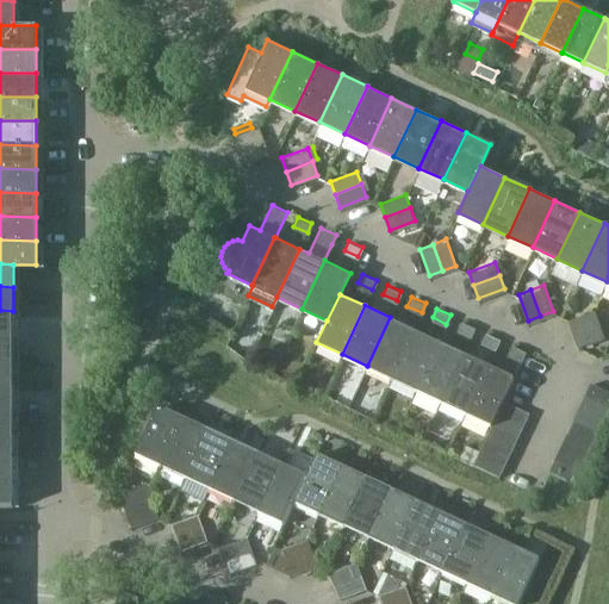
[(572,331),(598,322),(594,309),(567,318),(572,331)]
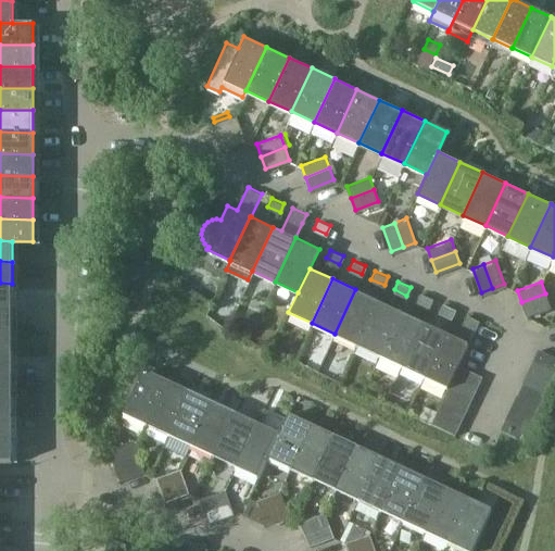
[(0,305),(12,305),(12,284),(0,283),(0,305)]
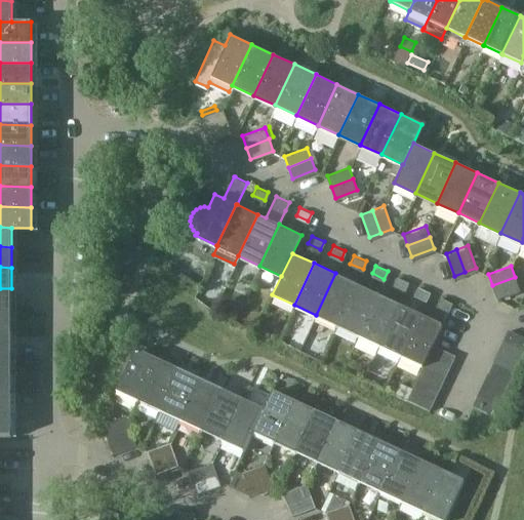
[(335,273),(316,315),(337,325),(357,283),(335,273)]
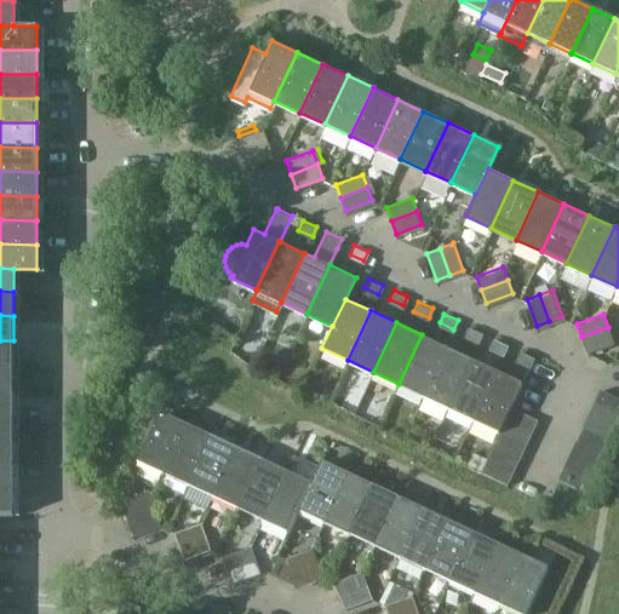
[(479,340),(483,331),(469,325),(464,334),(479,340)]
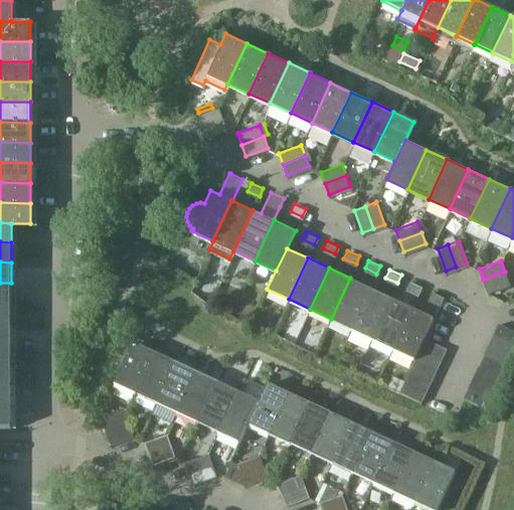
[(509,282),(505,272),(483,280),(487,290),(509,282)]
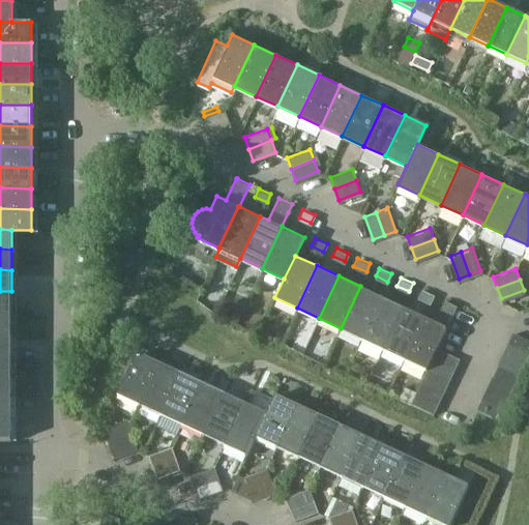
[(360,286),(341,328),(362,338),(382,296),(360,286)]
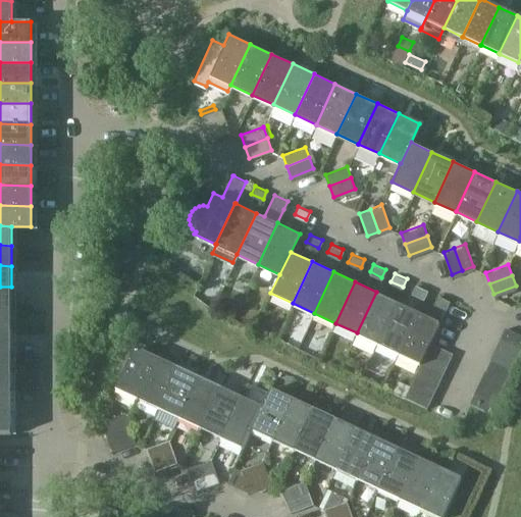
[(423,297),(427,289),(416,283),(412,292),(423,297)]
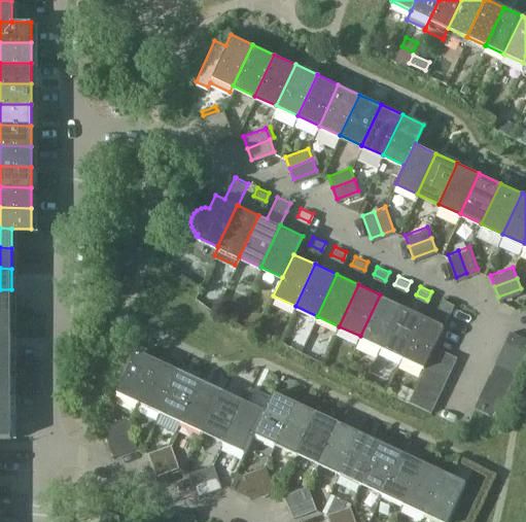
[(0,310),(11,311),(11,289),(0,289),(0,310)]
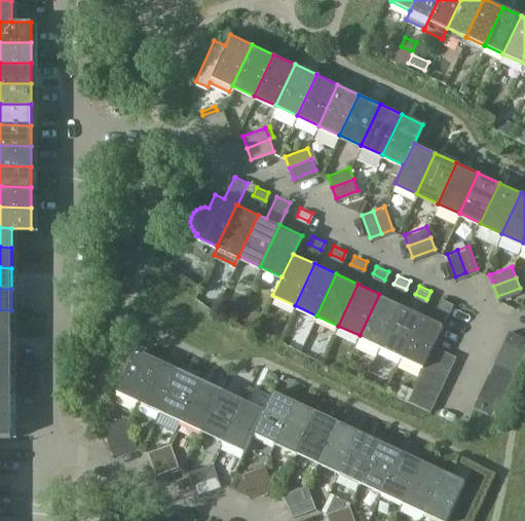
[(379,294),(360,335),(380,345),(400,303),(379,294)]
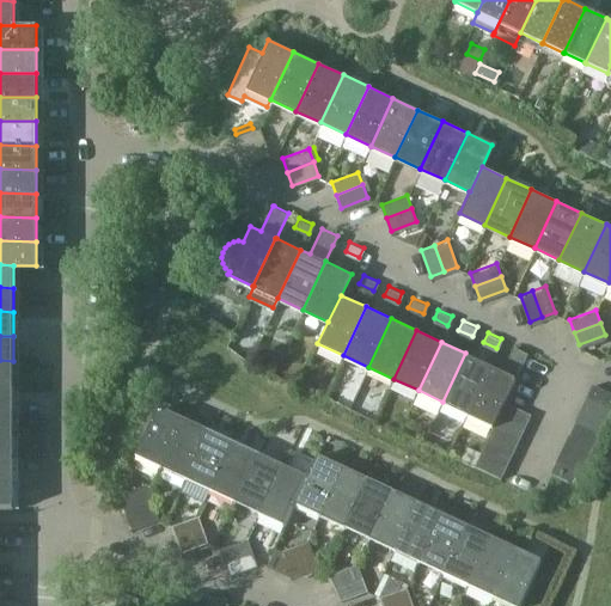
[(264,343),(255,362),(274,371),(282,352),(264,343)]
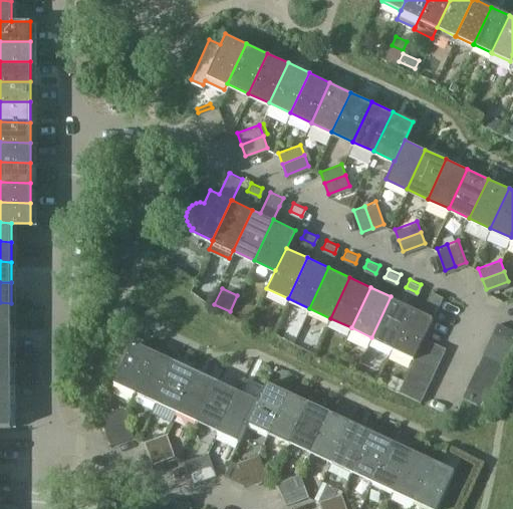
[(442,294),(431,289),(427,297),(439,302),(442,294)]
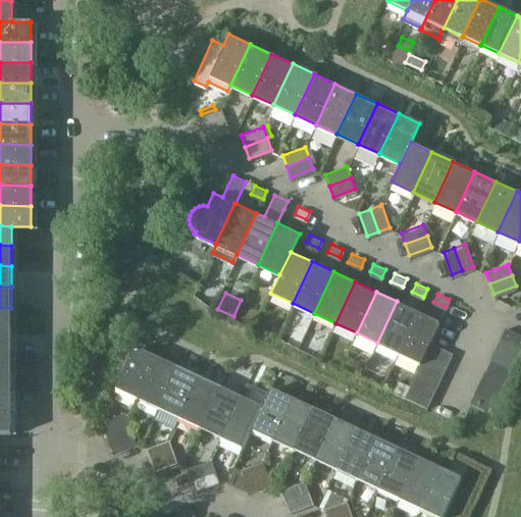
[(397,301),(377,343),(399,353),(418,311),(397,301)]
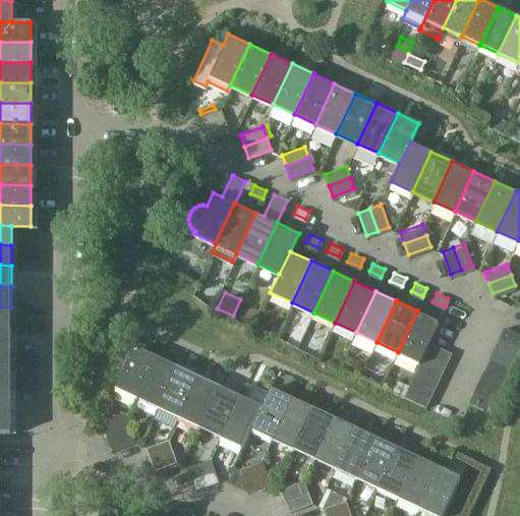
[(0,327),(11,328),(11,307),(0,306),(0,327)]
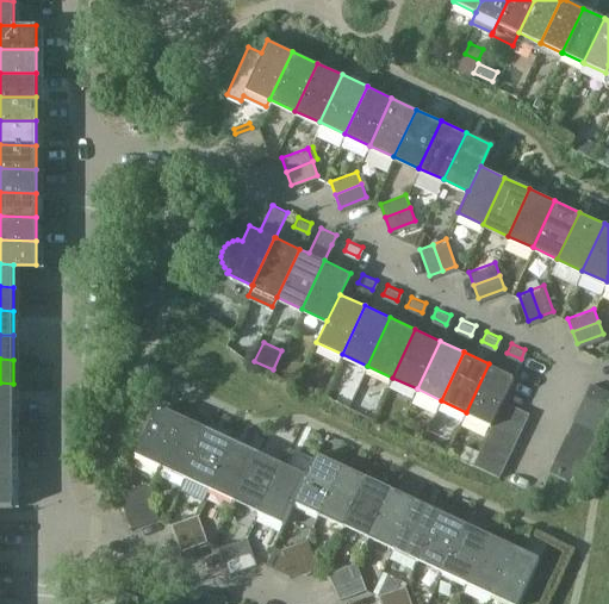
[(489,363),(466,412),(491,423),(497,410),(503,398),(514,375),(489,363)]
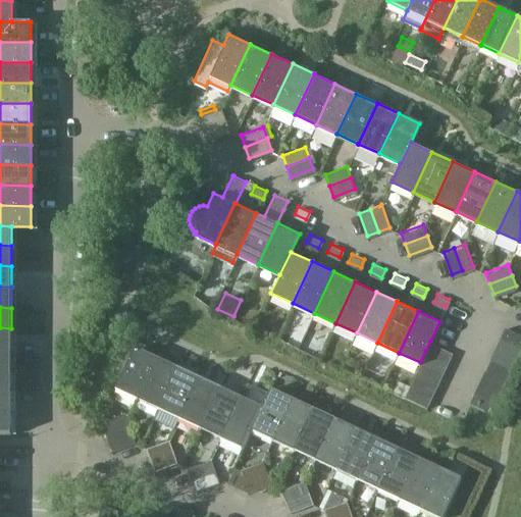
[(520,345),(520,331),(505,325),(501,335),(520,345)]
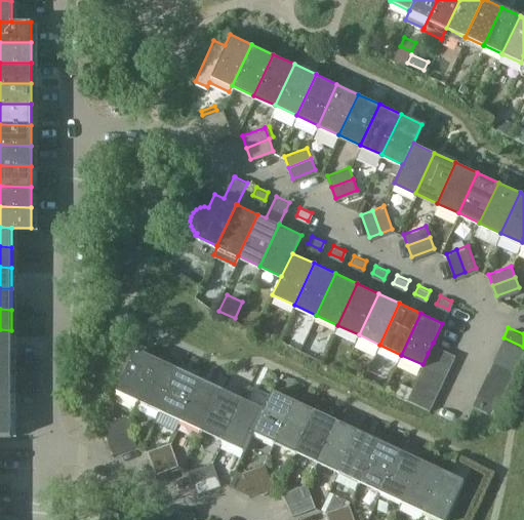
[(0,351),(11,351),(11,330),(0,329),(0,351)]
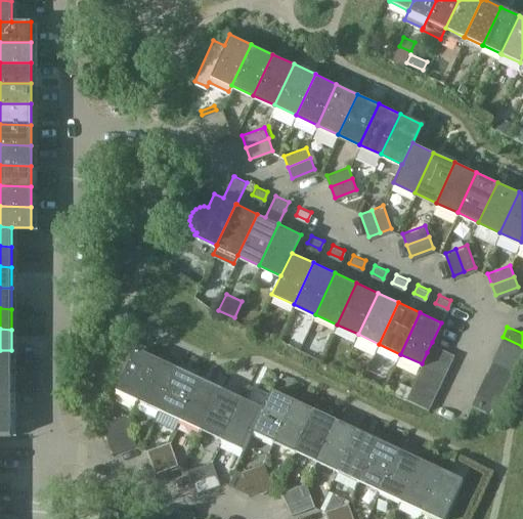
[(519,358),(522,348),(522,346),(503,337),(497,348),(519,358)]
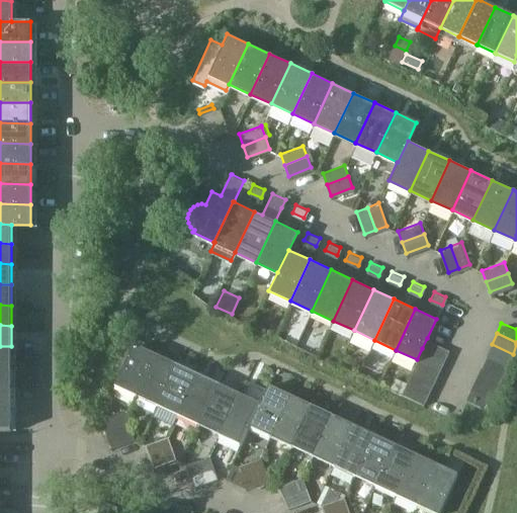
[(427,338),(422,348),(444,359),(449,348),(447,347),(427,338)]
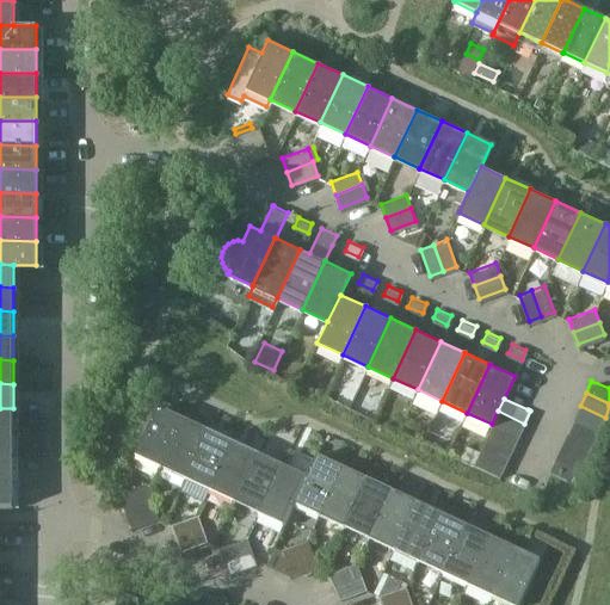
[(158,405),(135,451),(160,463),(182,417),(158,405)]
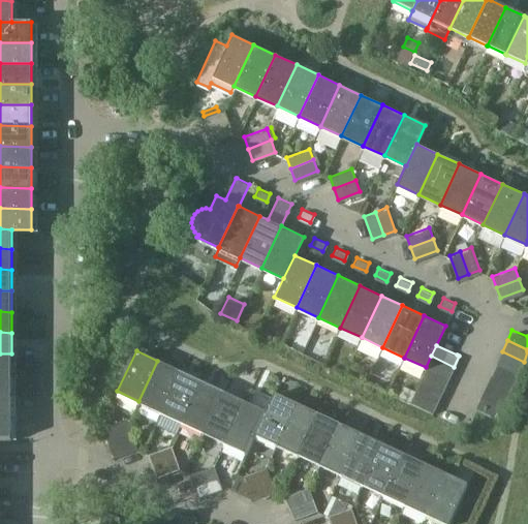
[(519,373),(524,362),(502,351),(497,363),(519,373)]
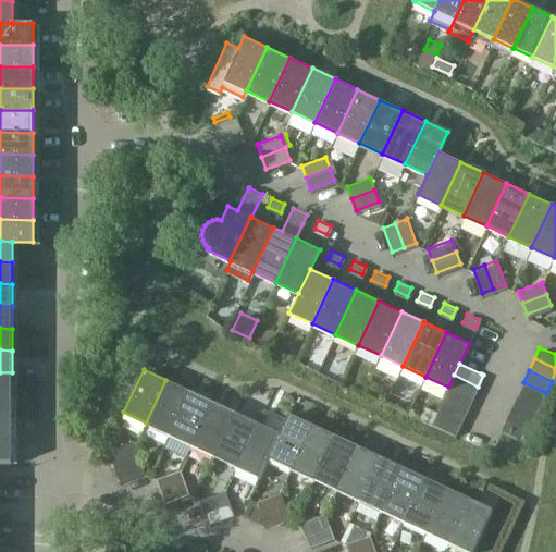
[(0,394),(12,395),(12,372),(0,372),(0,394)]
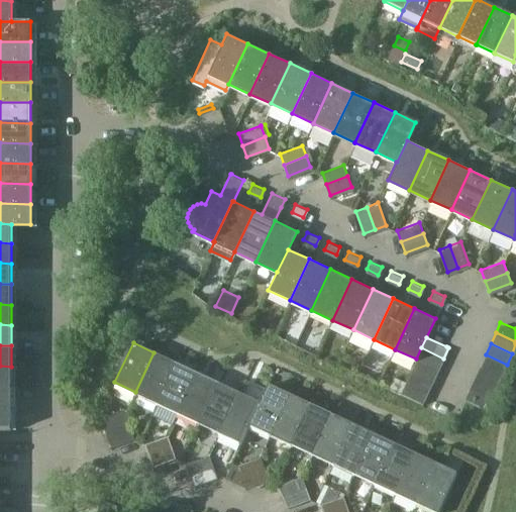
[(421,347),(416,359),(437,369),(443,359),(421,347)]
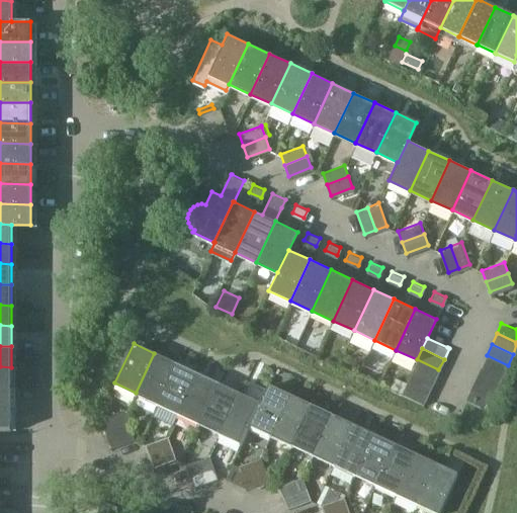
[(175,362),(154,353),(136,393),(157,403),(175,362)]
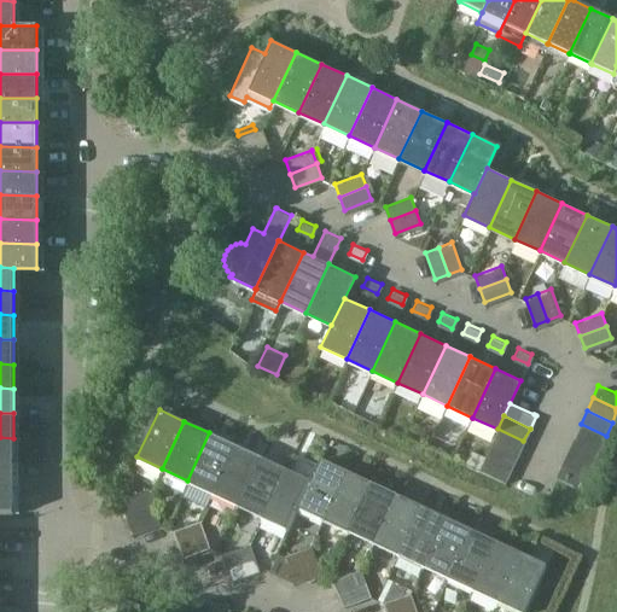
[(600,448),(606,436),(581,424),(575,436),(600,448)]
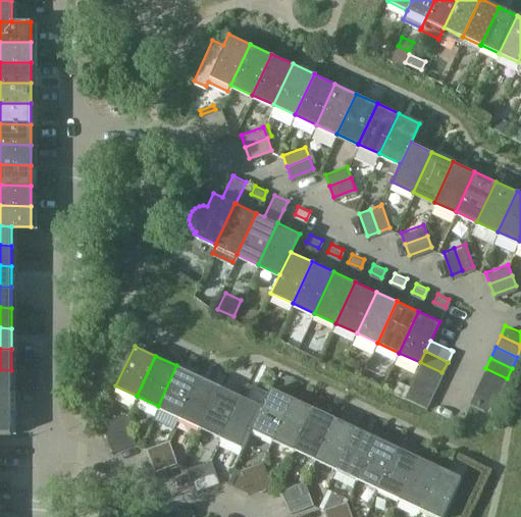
[(420,362),(415,373),(436,383),(441,372),(420,362)]
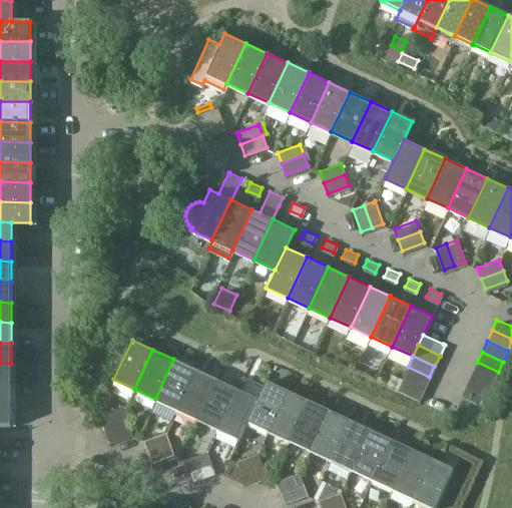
[(194,369),(173,359),(155,399),(175,409),(194,369)]
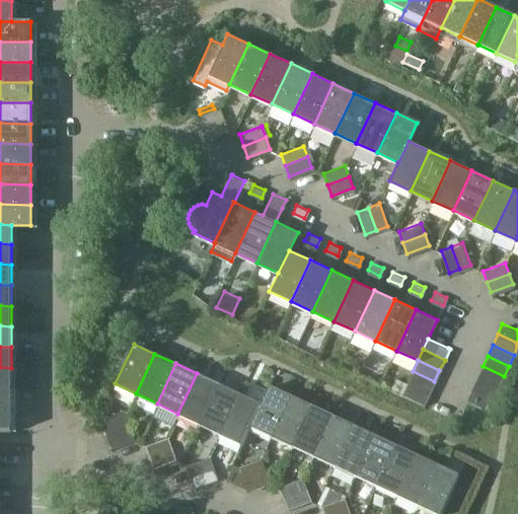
[(499,387),(504,376),(483,366),(477,377),(499,387)]
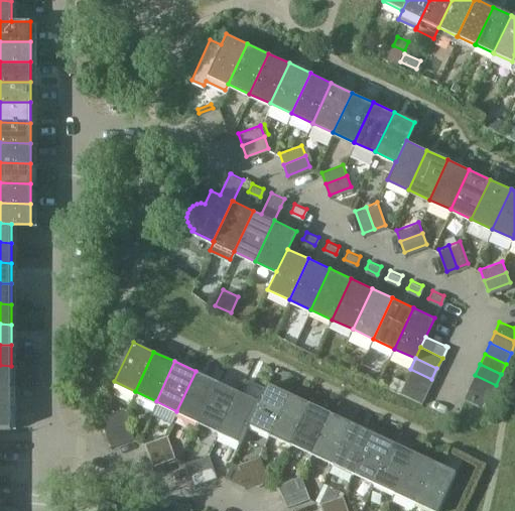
[(0,385),(11,386),(11,366),(0,365),(0,385)]
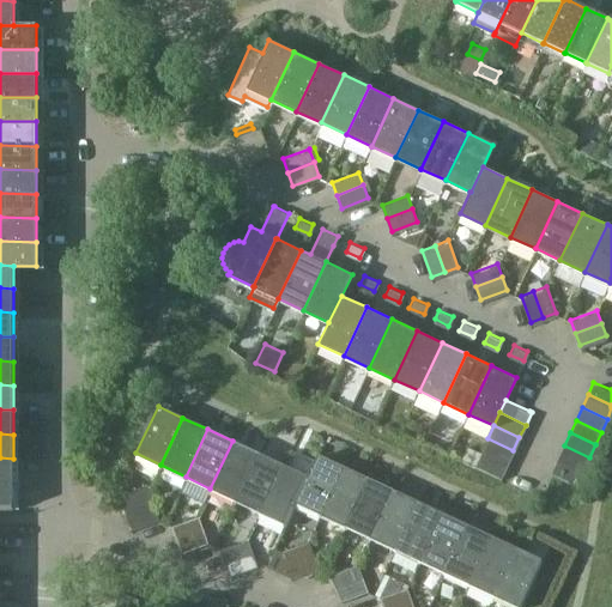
[(488,438),(482,451),(507,463),(513,450),(488,438)]
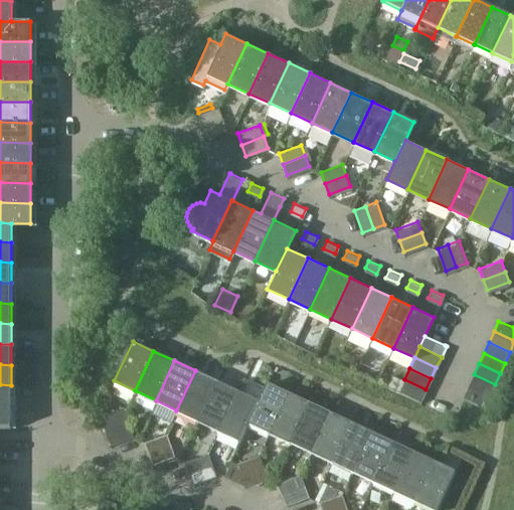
[(216,380),(195,370),(176,410),(197,419),(216,380)]
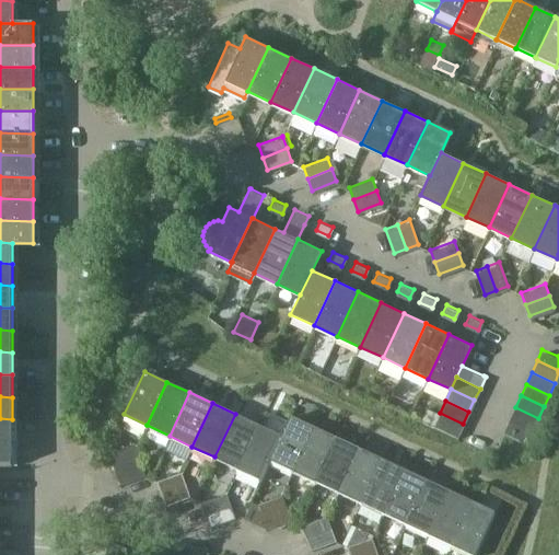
[(533,430),(538,418),(515,407),(510,419),(533,430)]
